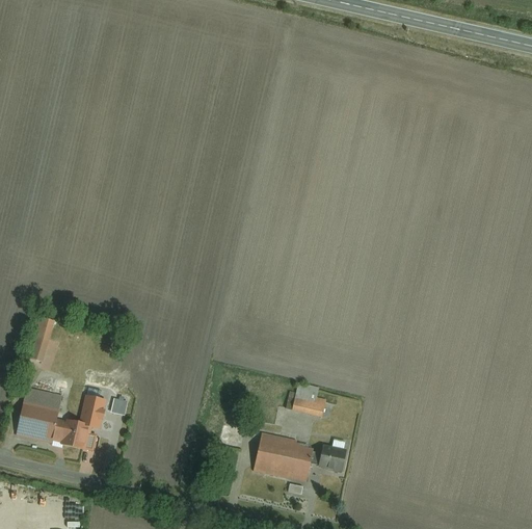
[(319,386),(298,381),(292,410),(322,416),(326,398),(317,396),(319,386)]
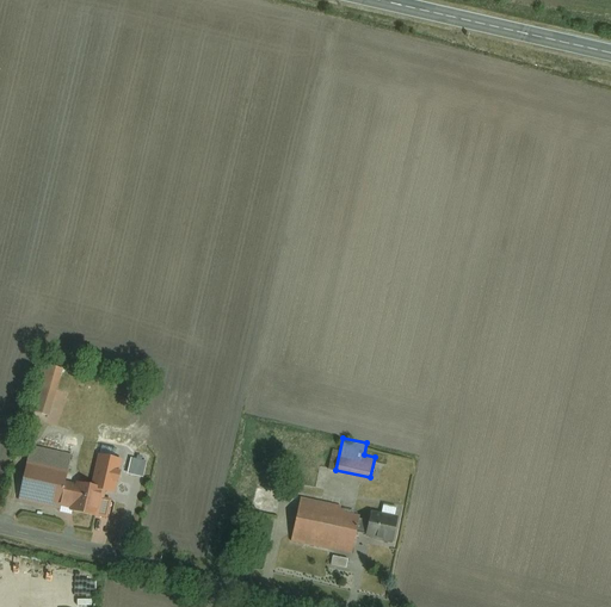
[(72,452),(35,444),(28,454),(18,499),(60,508),(61,505),(66,479),(72,452)]
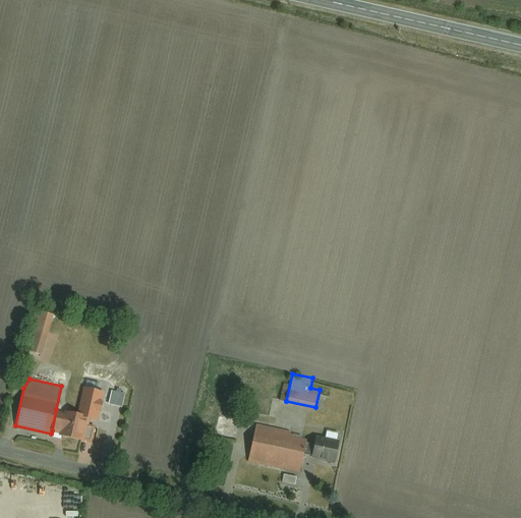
[(121,409),(107,406),(104,420),(118,423),(121,409)]
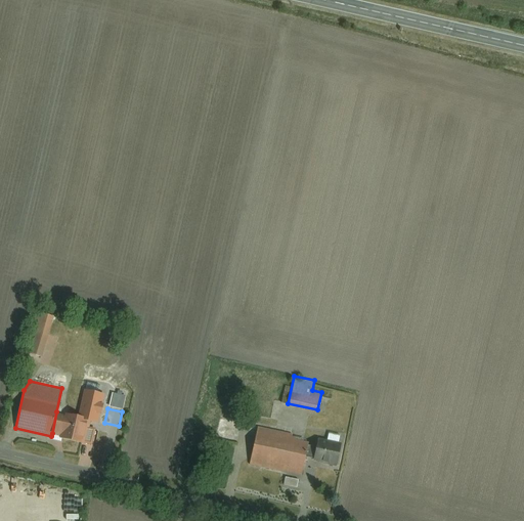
[(64,413),(56,411),(52,433),(60,435),(60,436),(92,443),(95,428),(89,426),(91,417),(64,411),(64,413)]
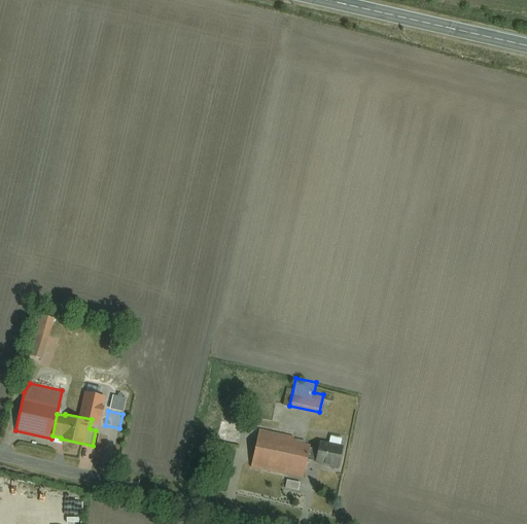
[(294,434),(259,427),(251,465),(304,477),(311,443),(299,441),(299,439),(294,438),(294,434)]
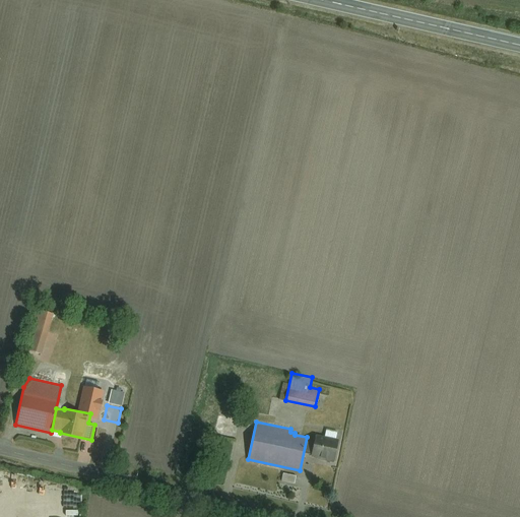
[(339,438),(316,433),(310,456),(334,461),(339,438)]
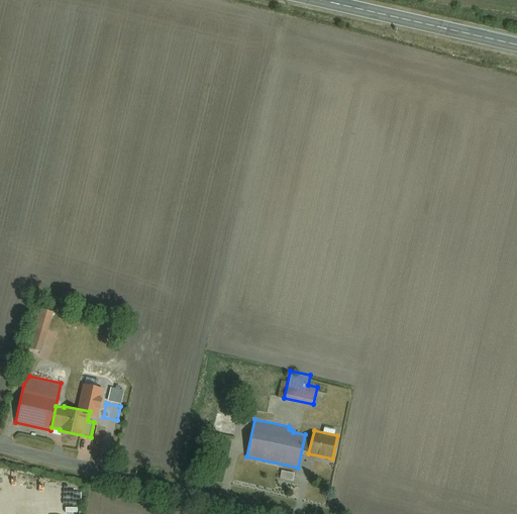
[(295,472),(282,469),(280,477),(293,480),(295,472)]
